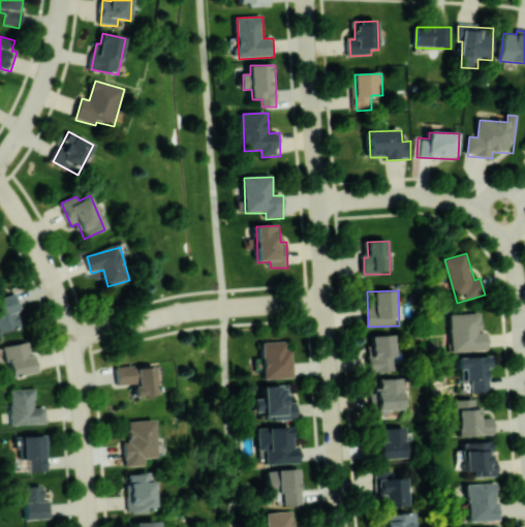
[(0,299),(0,307),(2,314),(0,315),(0,324),(3,334),(25,328),(20,313),(26,311),(20,292),(0,299)]
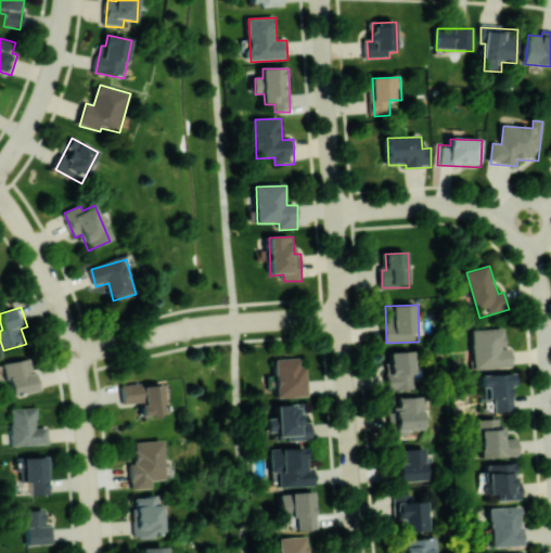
[(474,331),(475,370),(513,369),(512,349),(507,349),(505,330),(474,331)]
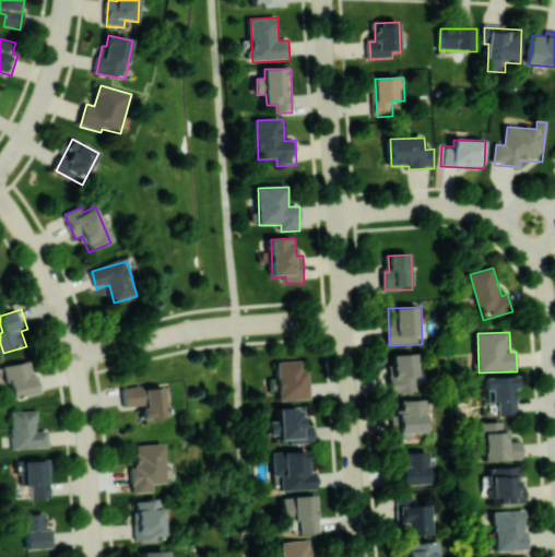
[(394,356),(396,378),(392,378),(392,394),(421,393),(418,355),(394,356)]
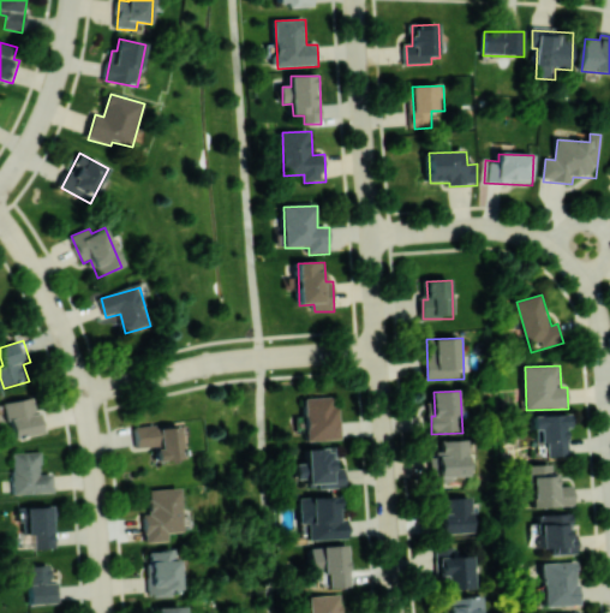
[(344,440),(342,410),(333,410),(332,398),(306,399),(309,441),(344,440)]
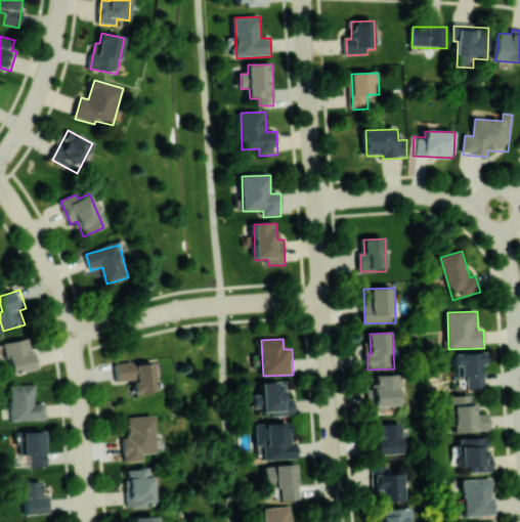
[(12,374),(41,368),(39,351),(33,352),(31,340),(7,343),(12,374)]
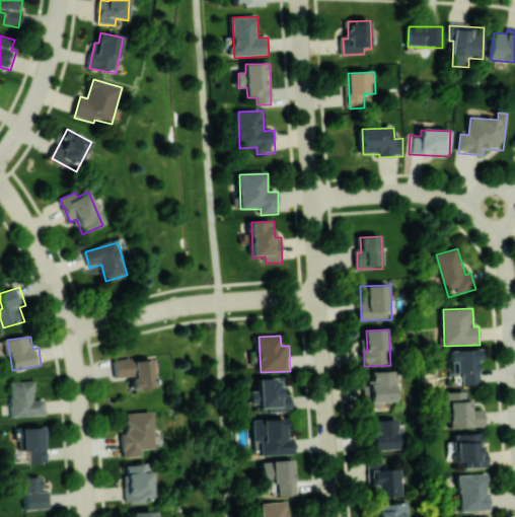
[(450,351),(450,363),(456,363),(457,374),(464,374),(464,386),(482,385),(481,350),(450,351)]
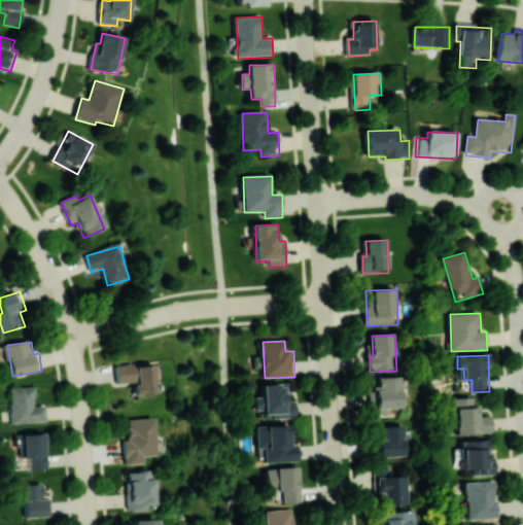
[(158,394),(154,364),(117,369),(119,385),(135,384),(136,396),(158,394)]
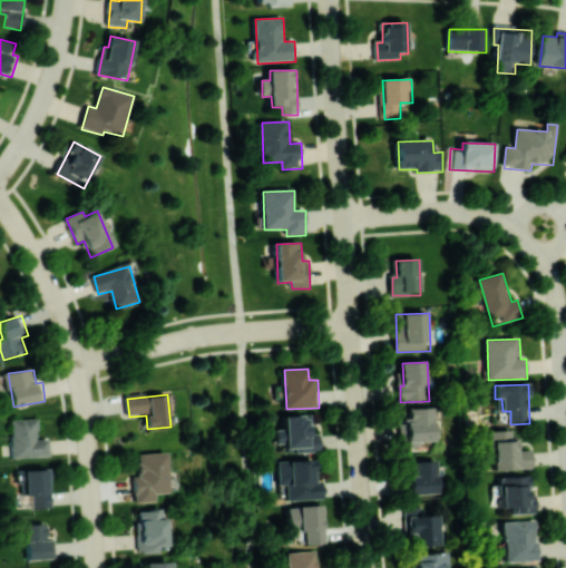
[(436,409),(410,410),(410,419),(402,420),(403,449),(422,448),(422,442),(437,442),(436,409)]
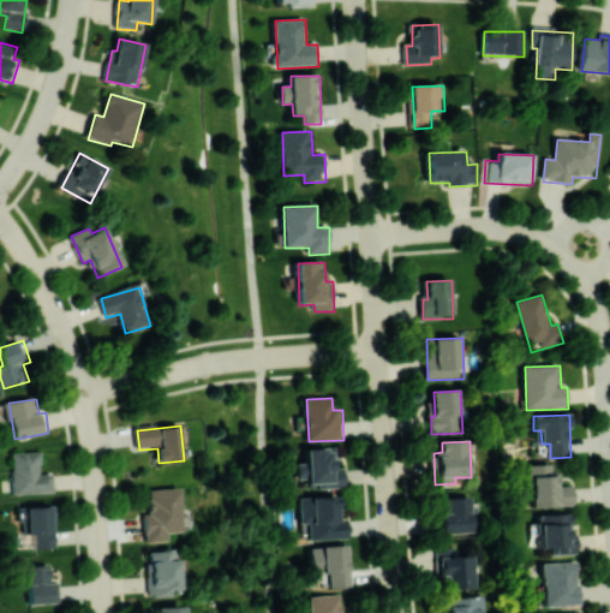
[(346,487),(345,469),(339,470),(338,448),(308,450),(308,465),(299,465),(299,480),(310,480),(310,488),(346,487)]
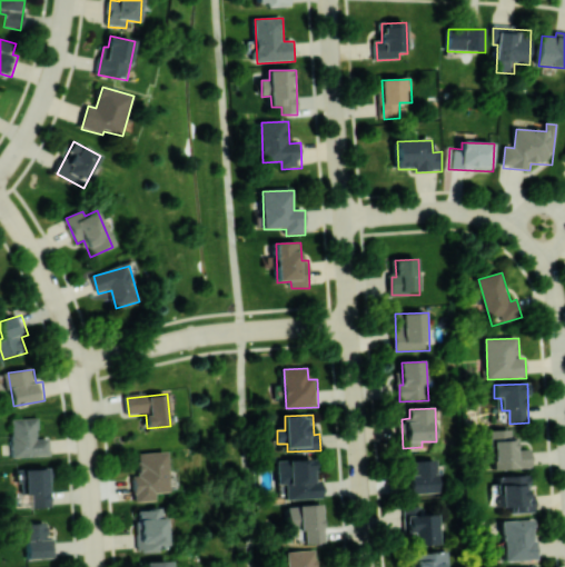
[(15,420),(16,458),(51,457),(51,439),(40,439),(39,419),(15,420)]
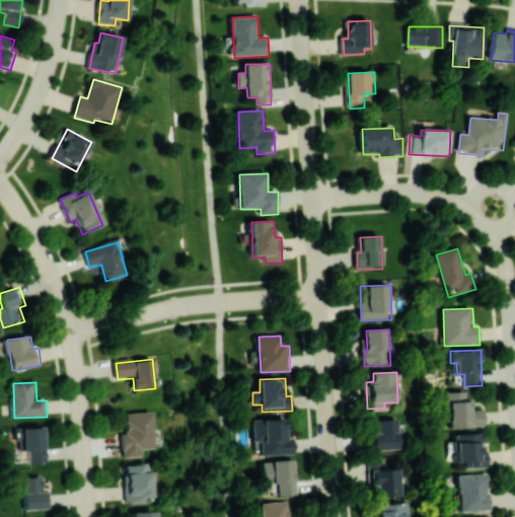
[(485,428),(484,411),(474,411),(473,399),(466,399),(466,392),(449,393),(451,429),(485,428)]
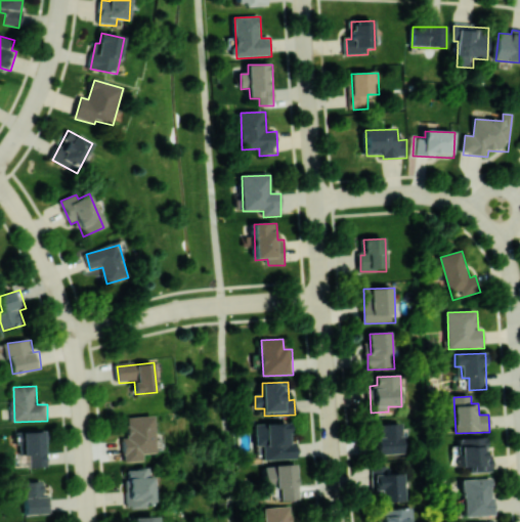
[(158,453),(156,417),(128,418),(129,438),(124,439),(126,463),(145,462),(144,454),(158,453)]
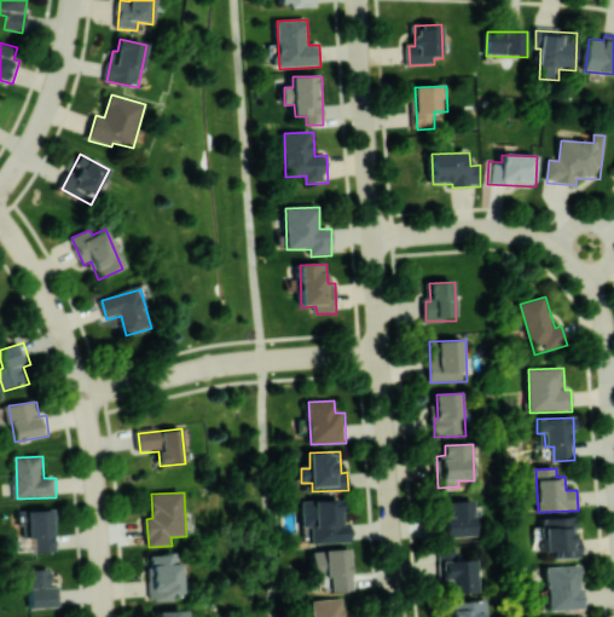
[(349,543),(347,500),(303,502),(305,529),(313,528),(313,545),(349,543)]
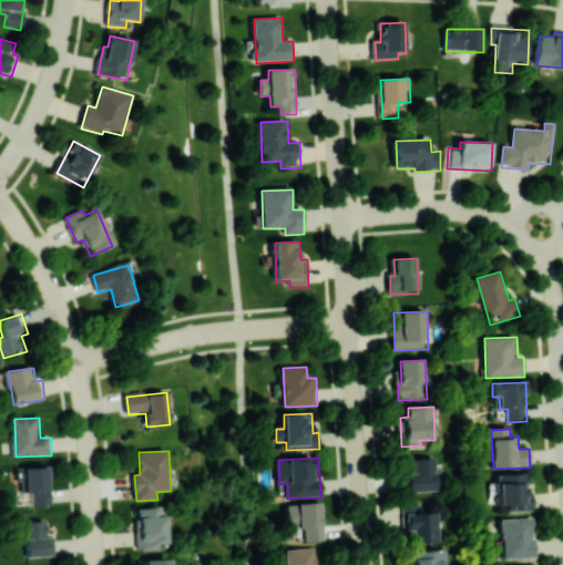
[(438,492),(437,459),(410,460),(411,493),(438,492)]
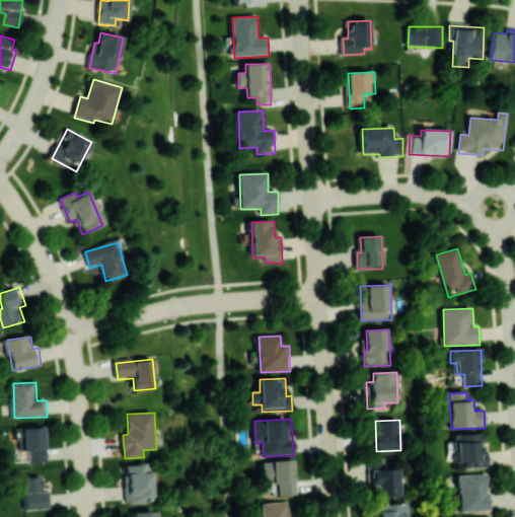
[(48,463),(47,428),(24,429),(24,452),(31,452),(32,464),(48,463)]
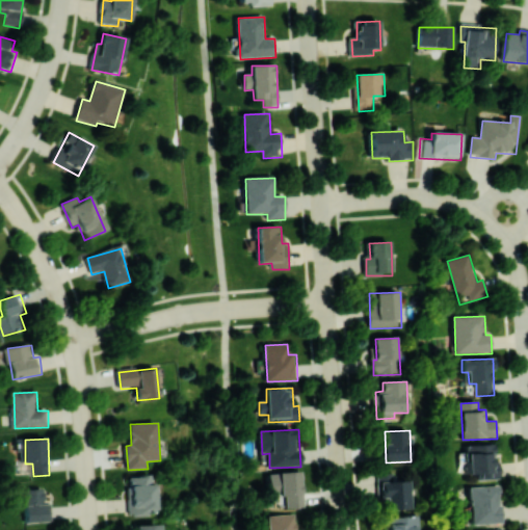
[(478,481),(499,480),(498,445),(468,446),(469,475),(478,474),(478,481)]
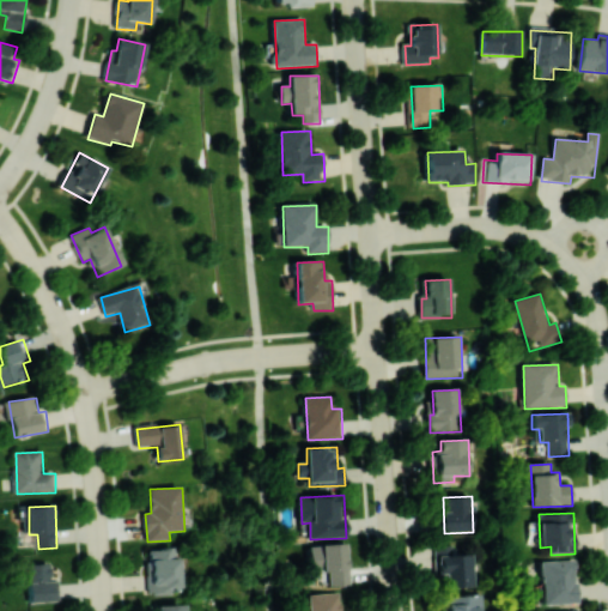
[(311,546),(312,573),(332,572),(332,587),(352,586),(351,545),(311,546)]
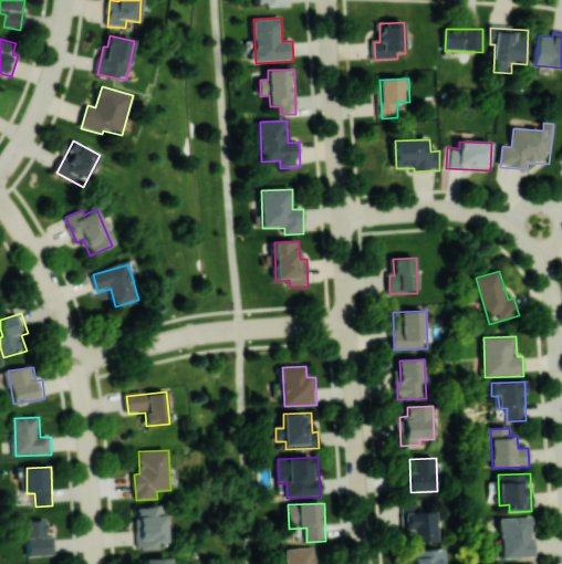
[(437,512),(422,513),(422,504),(405,505),(406,532),(415,531),(415,543),(439,542),(437,512)]
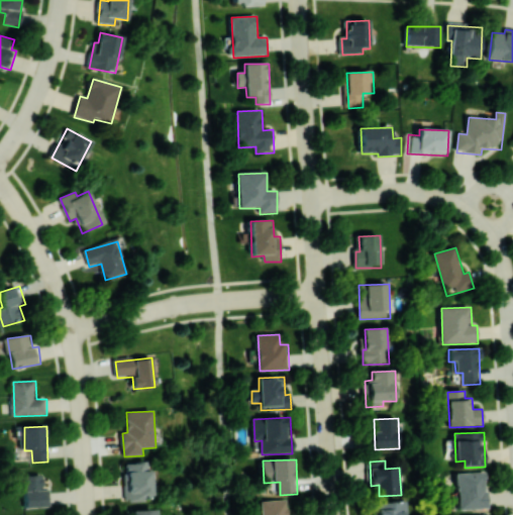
[(152,501),(151,462),(126,464),(127,502),(152,501)]
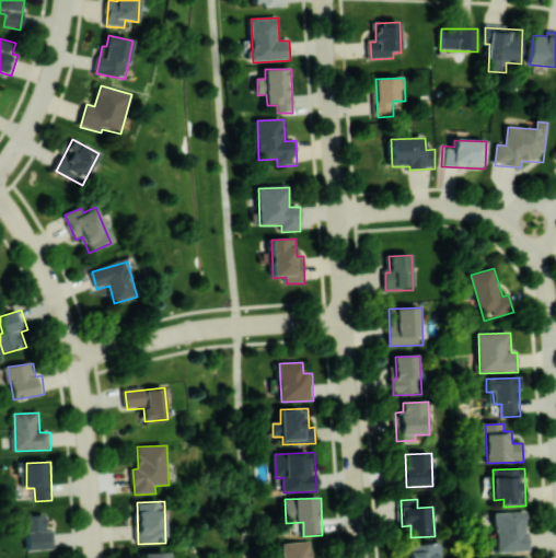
[(497,513),(498,553),(529,551),(528,512),(497,513)]
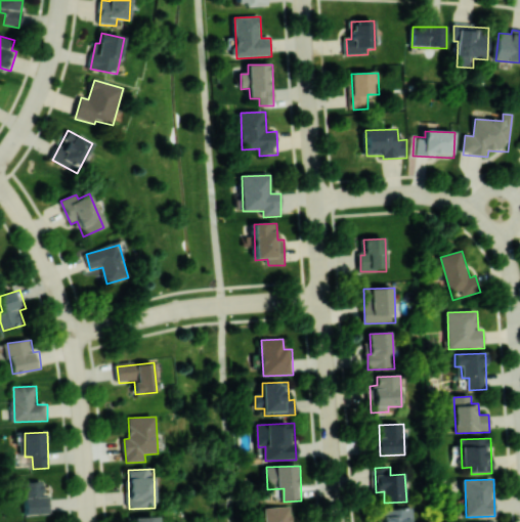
[(25,483),(27,516),(53,515),(52,496),(45,496),(44,482),(25,483)]
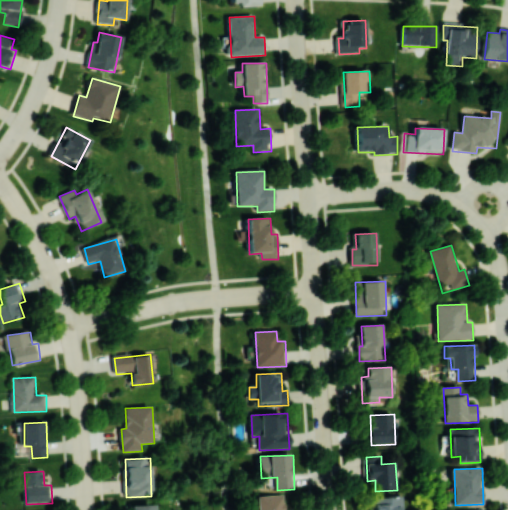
[(259,496),(259,509),(285,509),(285,496),(259,496)]
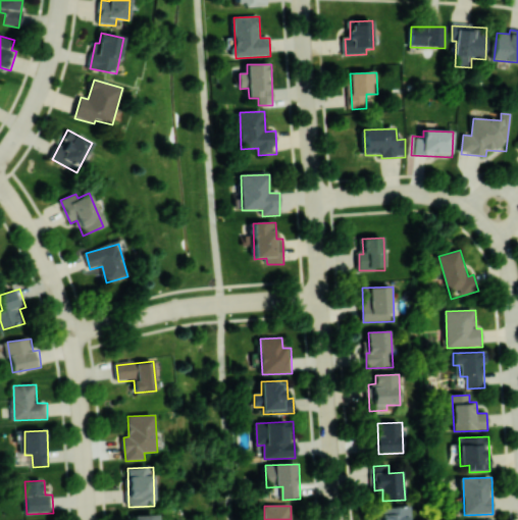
[(414,519),(414,508),(382,509),(382,519),(414,519)]
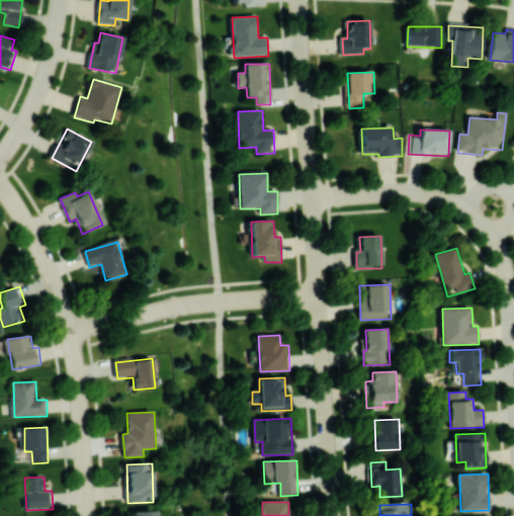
All buildings are outlined.
